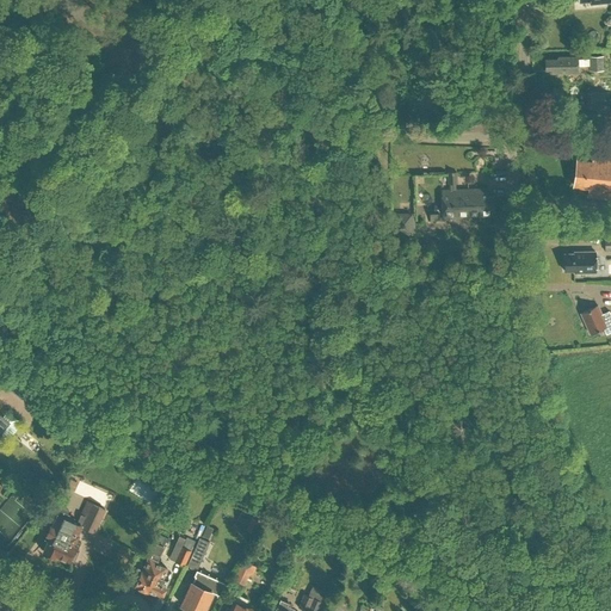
[(557,56),(557,59),(544,60),(545,71),(550,71),(550,73),(578,73),(578,56),(557,56)]
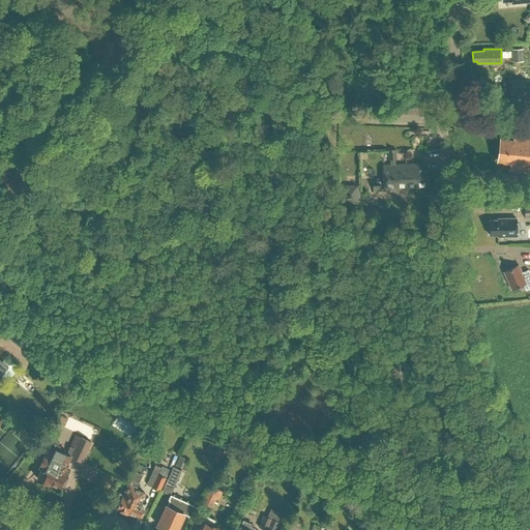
[(523,49),(510,49),(510,61),(523,61),(523,49)]
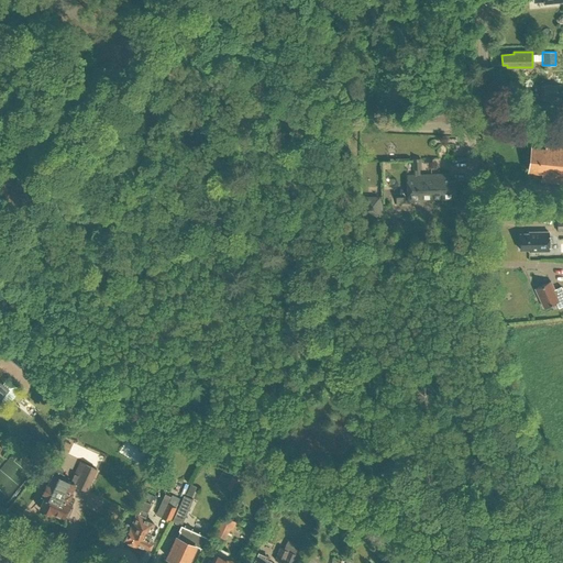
[(555,85),(540,85),(540,101),(556,101),(555,85)]
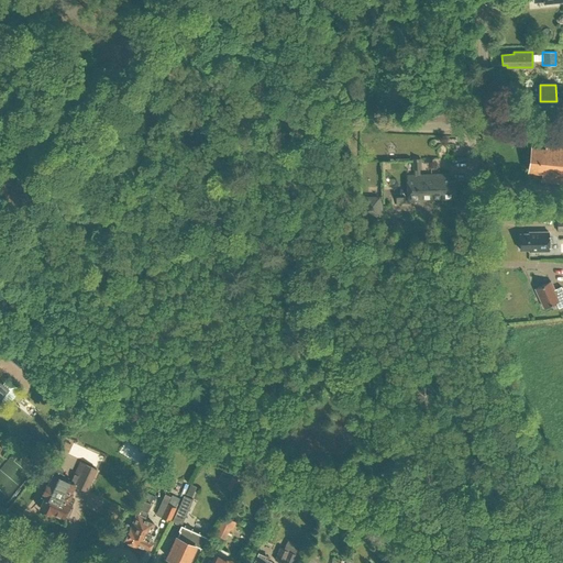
[(542,180),(562,183),(562,143),(558,143),(556,145),(547,144),(545,150),(531,147),(528,170),(543,172),(542,180)]
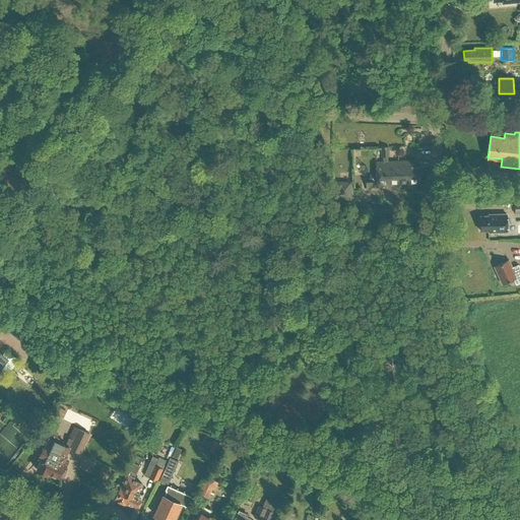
[(396,184),(419,184),(419,168),(415,168),(415,160),(387,160),(387,156),(388,156),(388,146),(380,146),(380,156),(381,156),(381,161),(375,161),(376,187),(396,186),(396,184)]
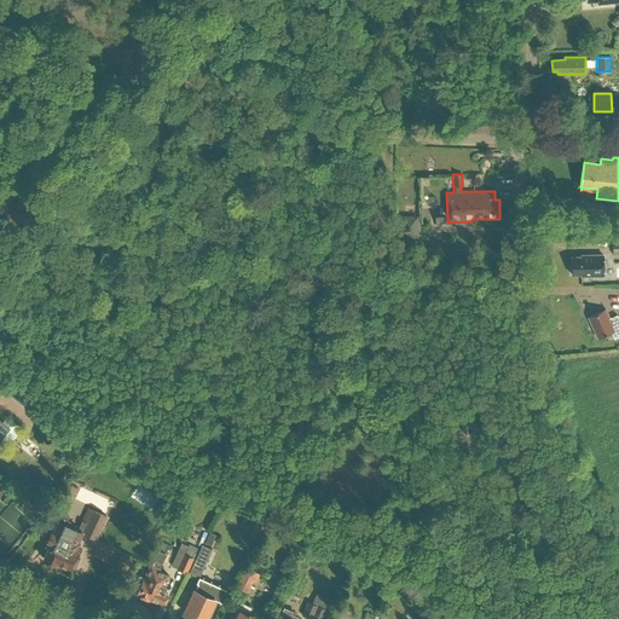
[(395,238),(418,238),(417,215),(395,217),(395,238)]
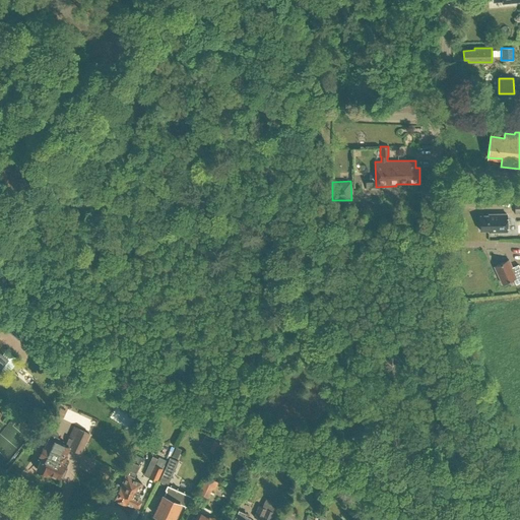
[(507,232),(507,214),(494,214),(494,215),(479,216),(479,231),(489,231),(489,232),(507,232)]
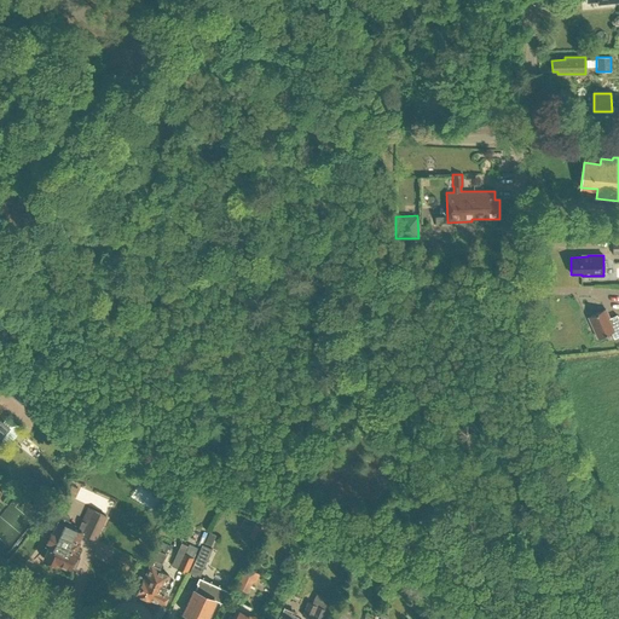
[(611,331),(613,339),(618,335),(618,319),(617,314),(609,318),(605,310),(588,317),(597,337),(611,331)]
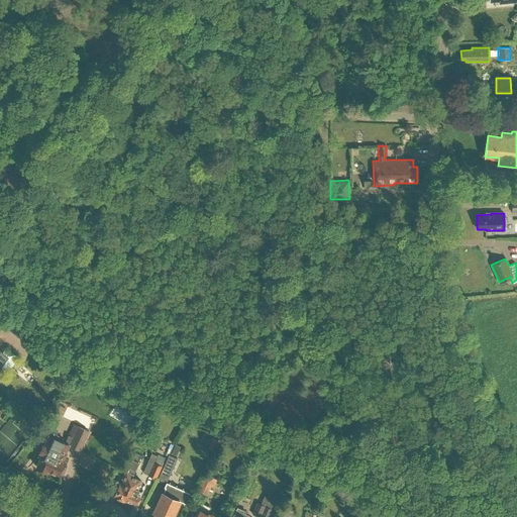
[(6,328),(17,337),(22,330),(12,321),(6,328)]
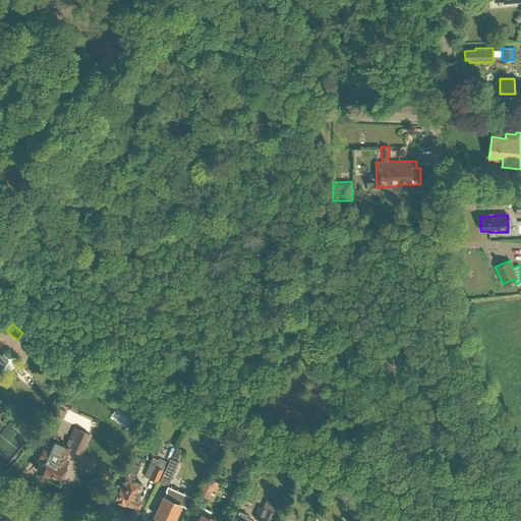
[(116,406),(112,421),(127,425),(131,411),(116,406)]
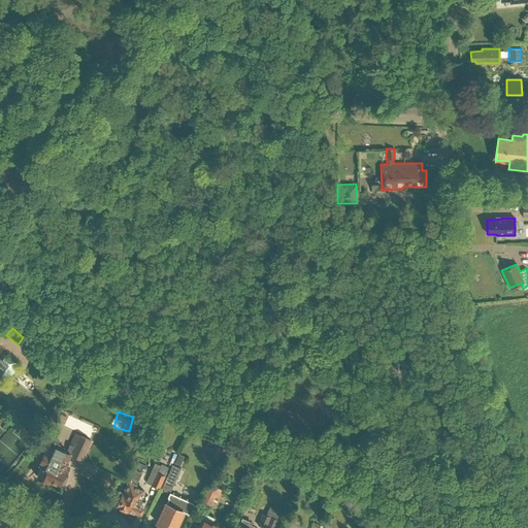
[(136,423),(129,435),(141,442),(149,430),(136,423)]
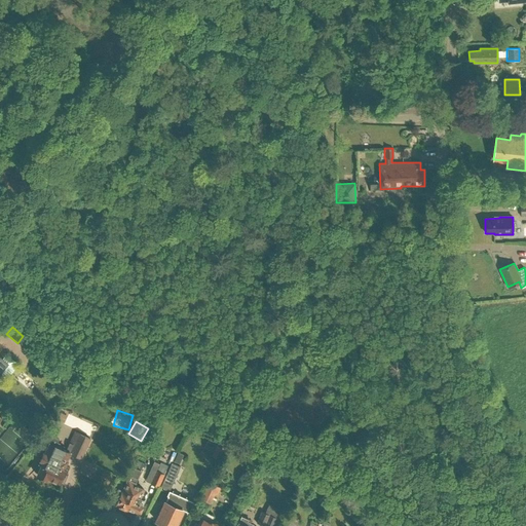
[(59,439),(49,435),(46,441),(48,443),(44,452),(43,452),(39,459),(43,461),(37,474),(47,479),(47,477),(59,482),(59,481),(63,483),(67,473),(64,471),(64,470),(63,470),(68,460),(67,459),(70,453),(81,458),(86,446),(90,448),(94,441),(74,431),(66,450),(63,449),(64,446),(57,443),(59,439)]
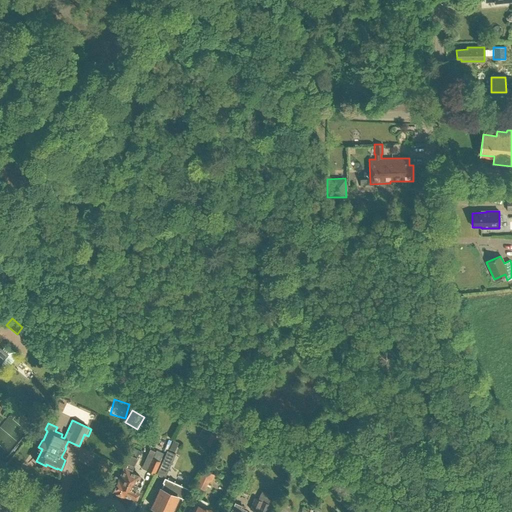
[(174,451),(178,442),(172,440),(168,449),(174,451)]
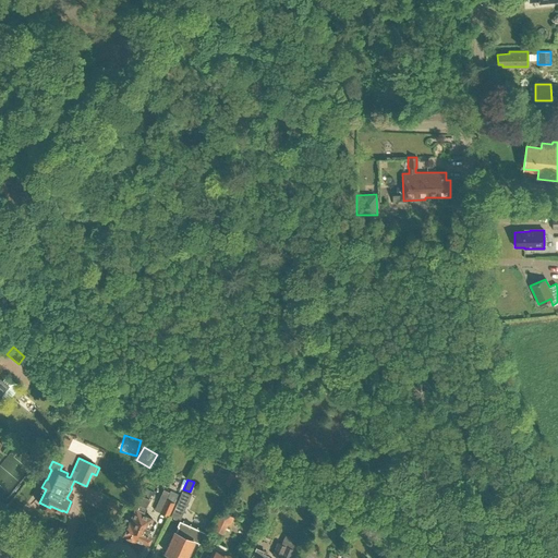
[(133,502),(137,504),(123,534),(134,540),(134,538),(143,542),(147,543),(150,535),(147,533),(149,528),(148,528),(152,519),(142,514),(145,507),(152,494),(140,488),(133,502)]
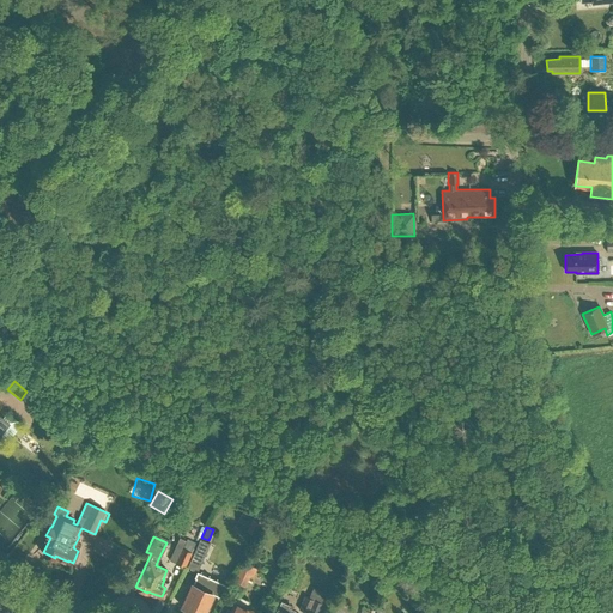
[(182,550),(189,554),(194,546),(180,539),(176,546),(182,550)]
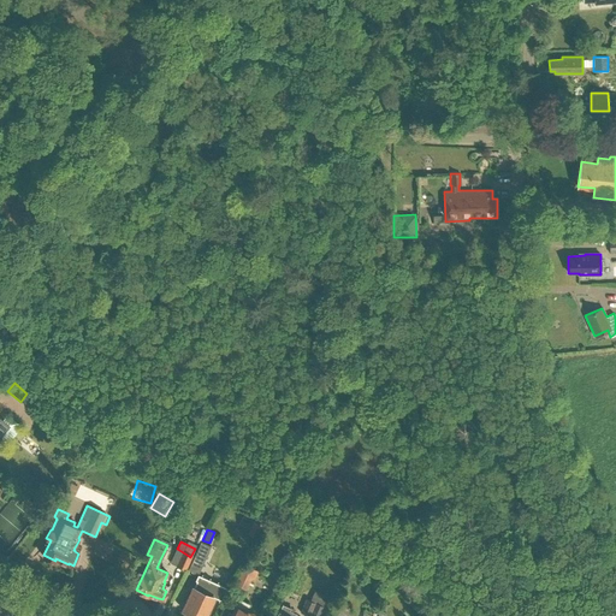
[(213,546),(201,542),(191,561),(203,567),(213,546)]
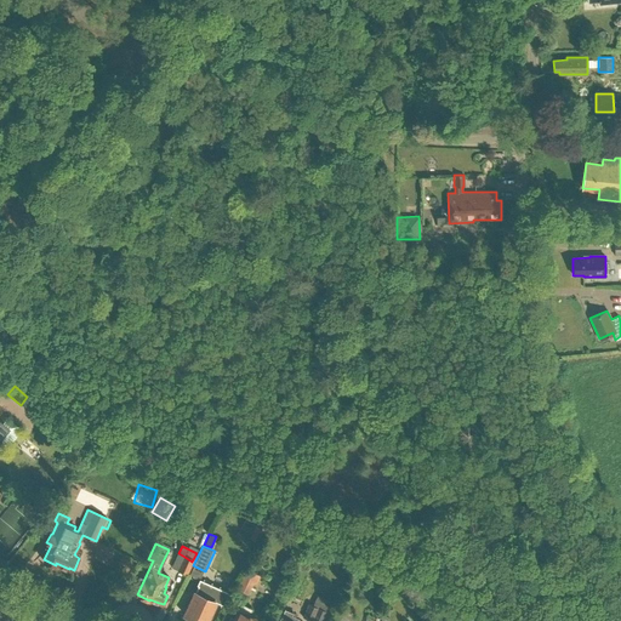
[(184,576),(192,562),(184,557),(176,571),(184,576)]
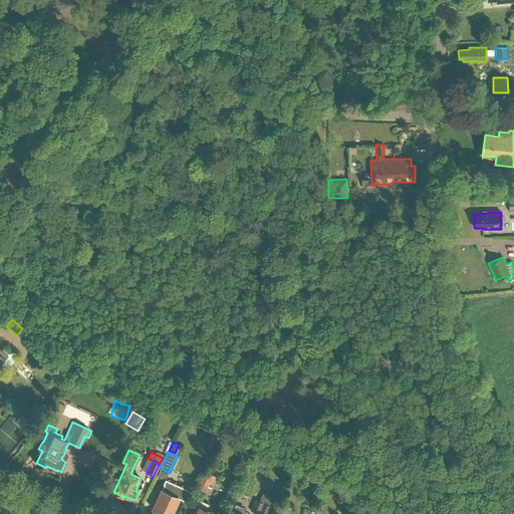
[(216,477),(203,471),(196,488),(205,493),(210,483),(212,484),(216,477)]
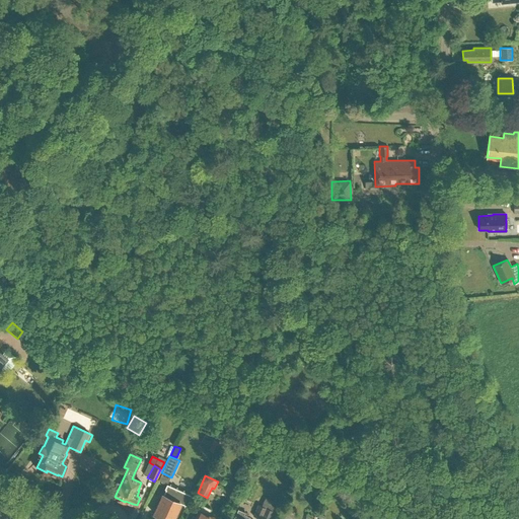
[(163,495),(154,514),(165,518),(171,518),(179,502),(182,496),(174,493),(173,493),(165,489),(163,495)]
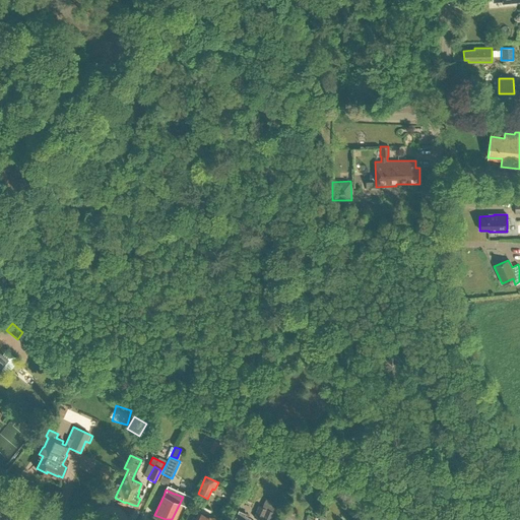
[(208,516),(210,510),(202,506),(199,512),(195,519),(215,519),(216,519),(208,516)]
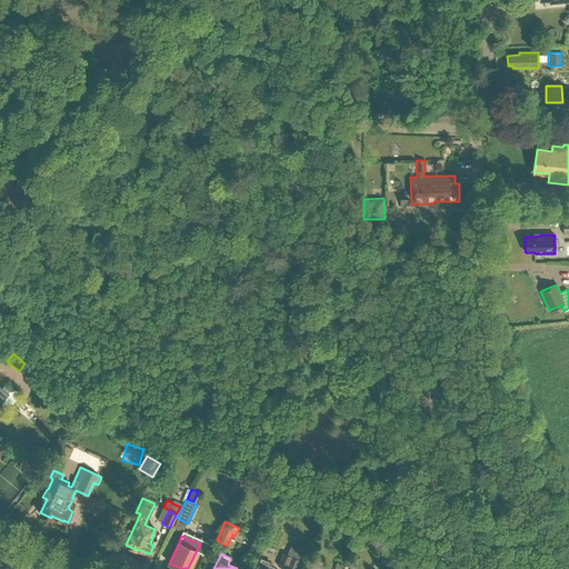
[(282,553),(278,566),(286,568),(295,568),(299,560),(282,553)]
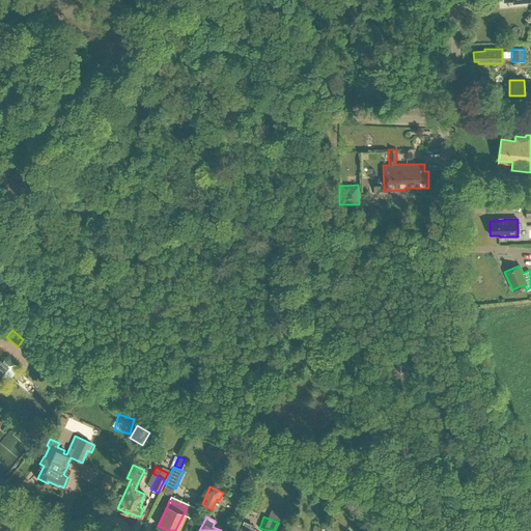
[(240,527),(238,530),(254,530),(255,529),(249,526),(250,524),(243,521),(241,527),(240,527)]
